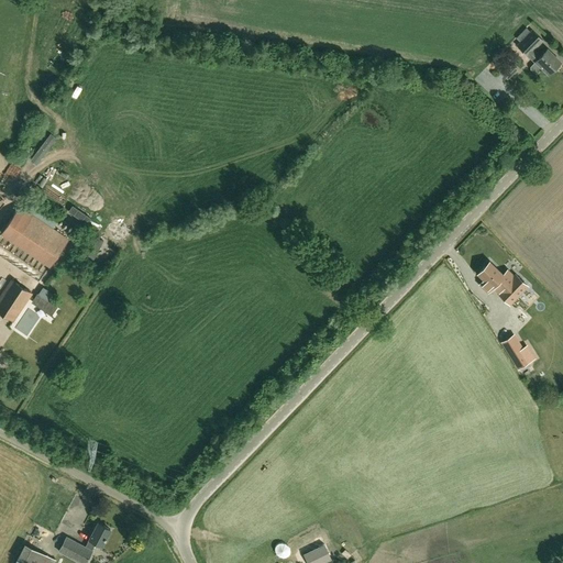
[(543,41),(532,30),(518,44),(529,55),(536,62),(530,66),(530,68),(534,73),(537,73),(542,67),(549,75),(554,69),(555,70),(556,70),(561,67),(561,65),(560,64),(561,63),(548,48),(540,56),(534,50),(543,41)]
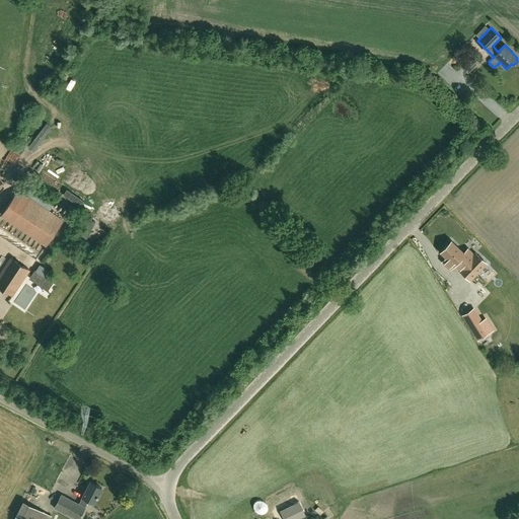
[(459,66),(468,74),(477,64),(468,56),(459,66)]
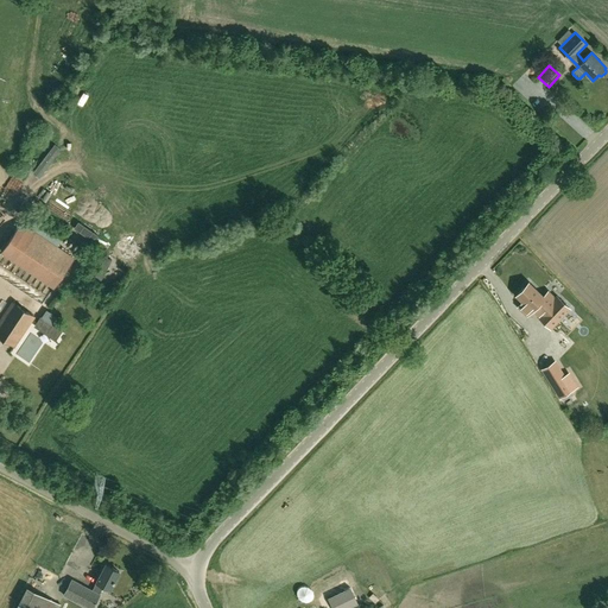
[(518,295),(524,301),(518,308),(527,317),(536,309),(540,315),(539,316),(551,327),(569,308),(557,297),(556,298),(549,291),(543,297),(529,284),(518,295)]
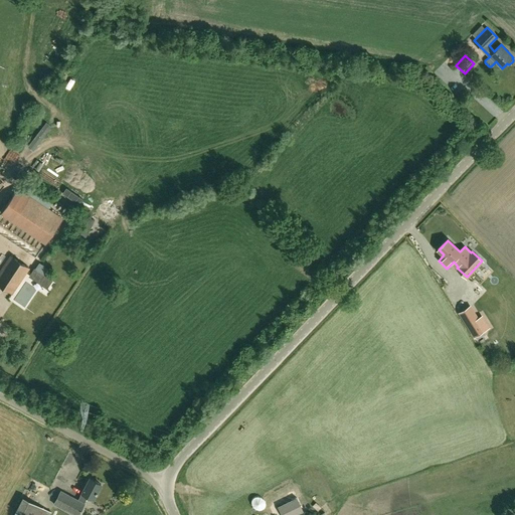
[(12,256),(0,273),(0,284),(13,294),(30,269),(12,256)]
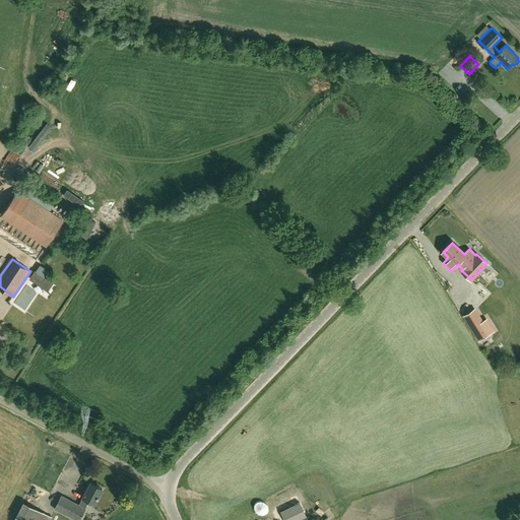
[(33,280),(47,290),(52,283),(38,274),(33,280)]
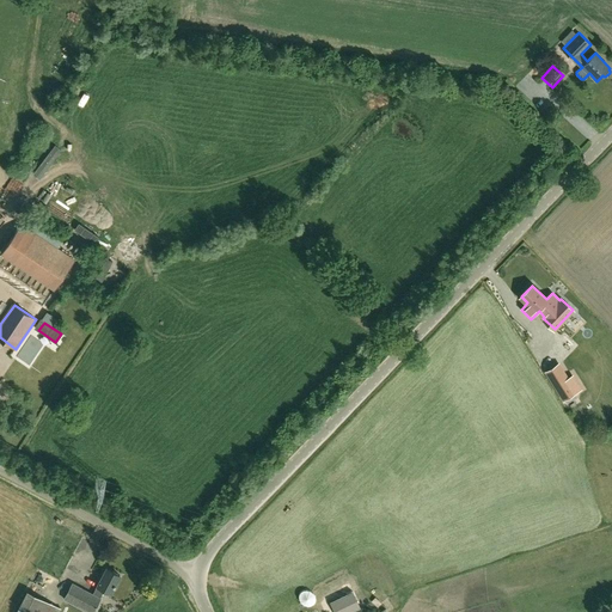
[(546,372),(563,399),(564,399),(574,392),(580,389),(571,377),(568,379),(558,365),(546,372)]
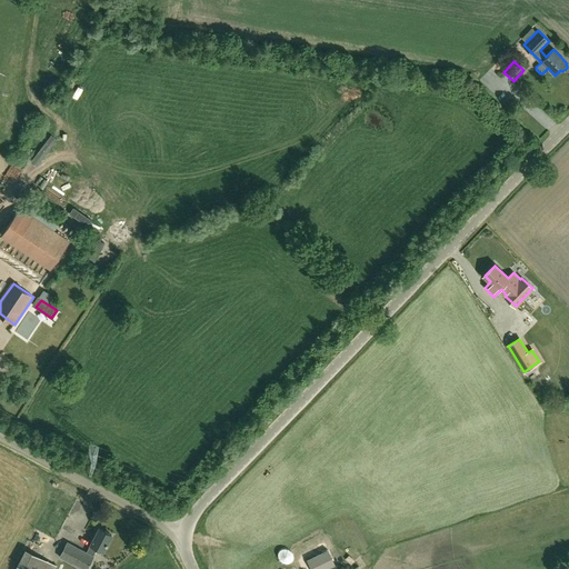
[(103,550),(112,535),(99,528),(90,543),(91,543),(87,552),(68,541),(60,557),(83,568),(87,568),(93,556),(98,548),(103,550)]
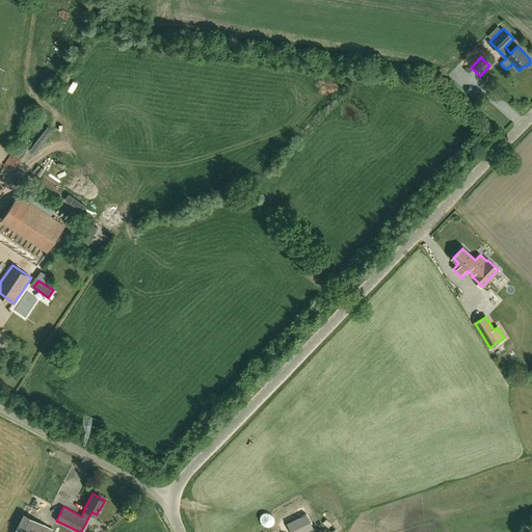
[(22,531),(52,531),(54,529),(23,513),(16,528),(22,531)]
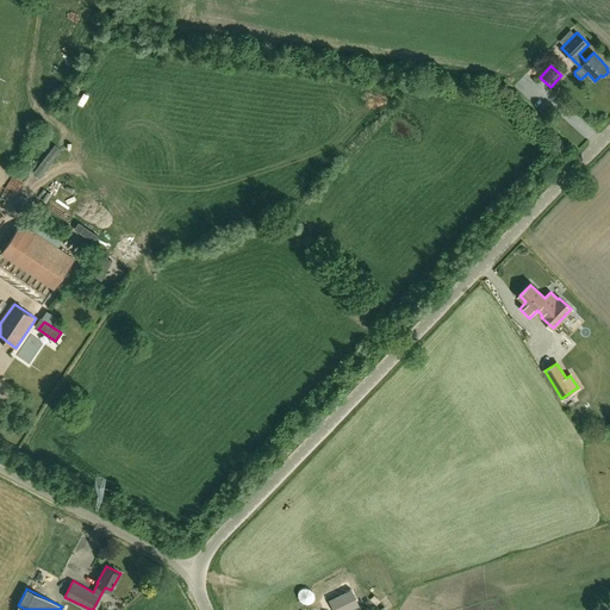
[(334,609),(347,609),(359,605),(350,590),(329,601),(334,609)]
